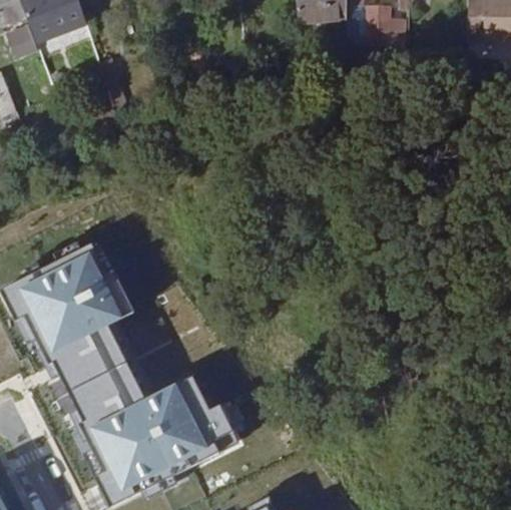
[(0,0),(0,24),(26,15),(21,0),(0,0)]
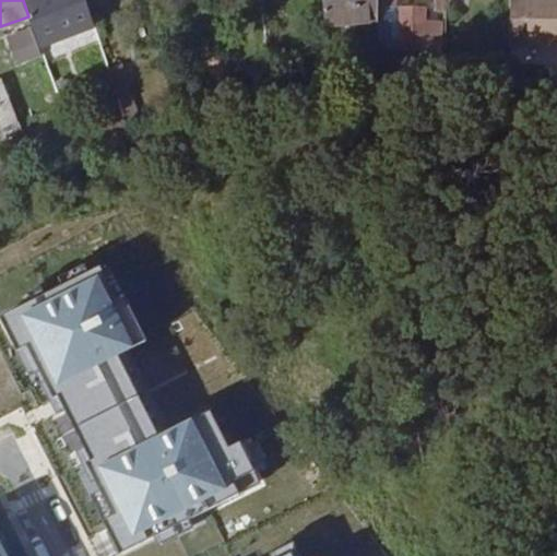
[(23,0),(28,16),(39,44),(93,23),(85,0),(23,0)]
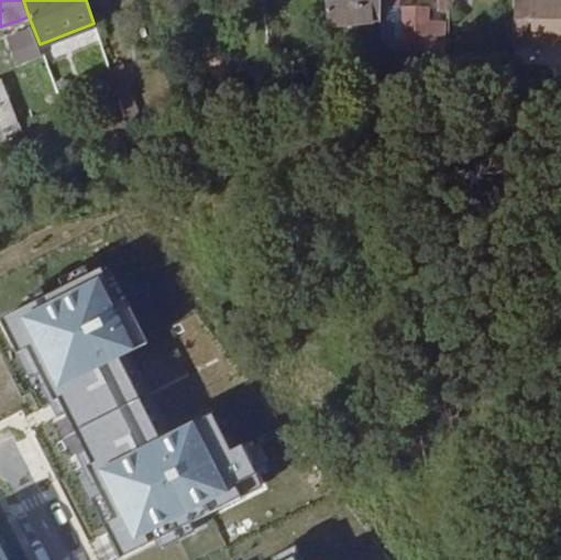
[(323,0),(327,24),(380,21),(380,0),(323,0)]
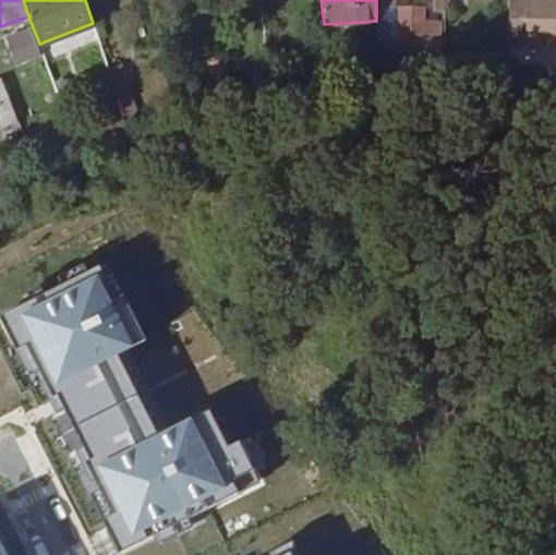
[(376,0),(376,21),(376,56),(432,60),(433,26),(426,26),(426,8),(395,8),(395,0),(376,0)]
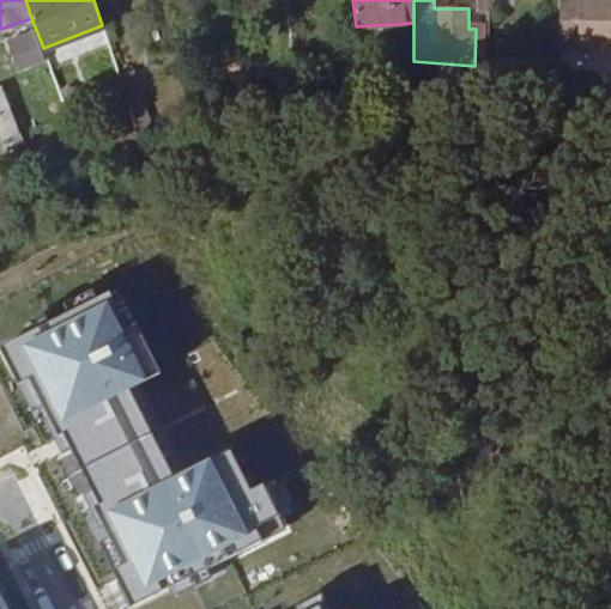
[(560,0),(560,48),(610,47),(610,0),(560,0)]
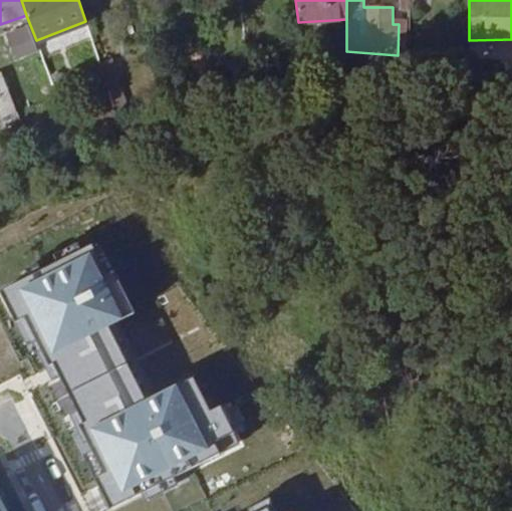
[(111,58),(98,62),(110,100),(115,114),(129,109),(111,58)]
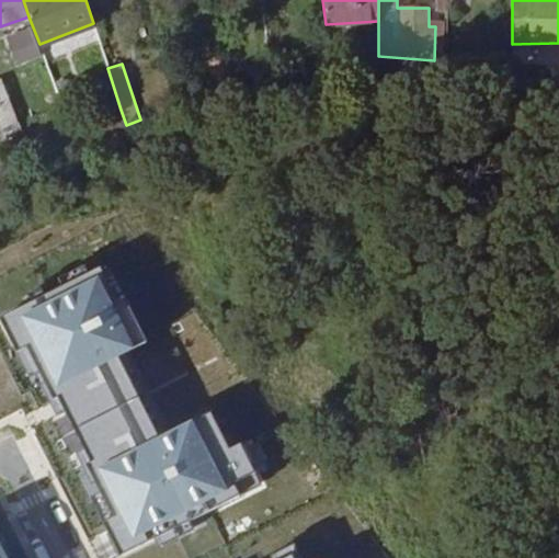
[(2,78),(0,79),(0,123),(16,117),(2,78)]
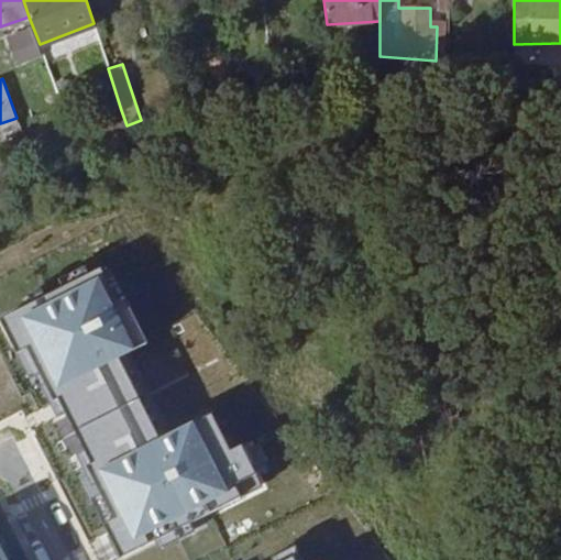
[(106,263),(0,318),(0,321),(15,351),(26,344),(116,514),(102,520),(120,555),(261,485),(239,443),(228,448),(209,410),(160,436),(118,357),(146,342),(106,263)]
